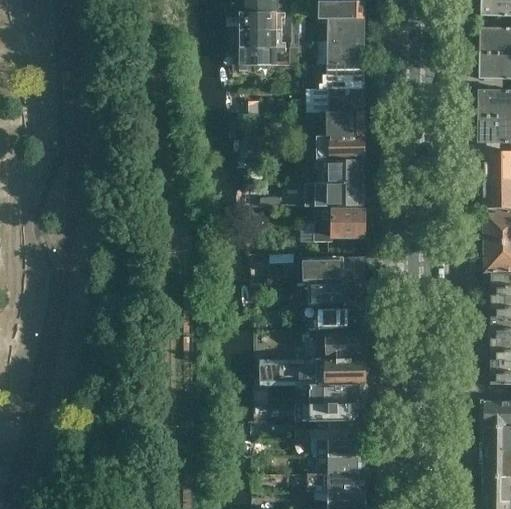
[(276,6),(276,0),(239,0),(239,11),(284,11),(284,6),(276,6)]
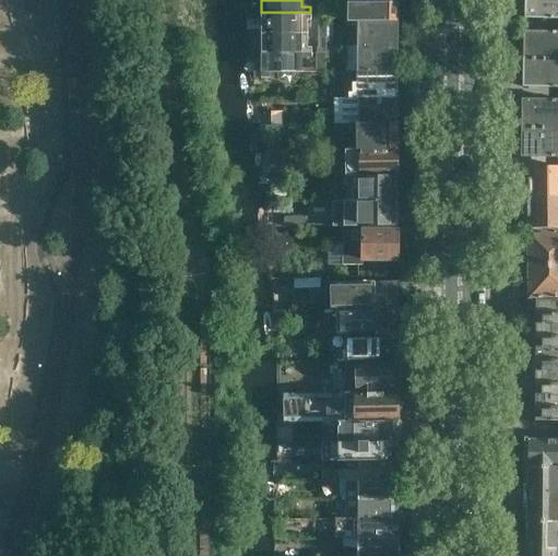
[(396,19),(396,0),(346,0),(347,20),(357,19),(396,19)]
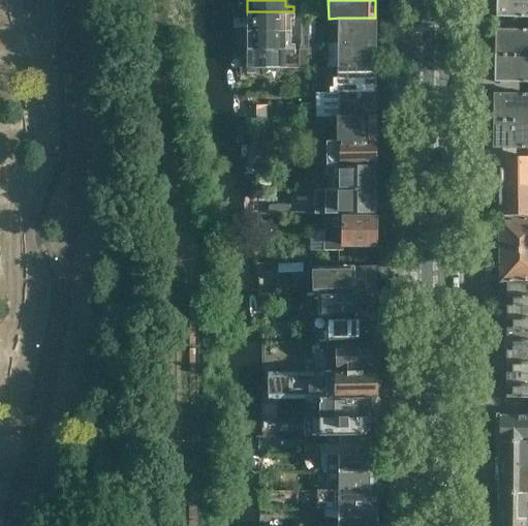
[(494,0),(496,2),(495,14),(527,16),(527,0),(494,0)]
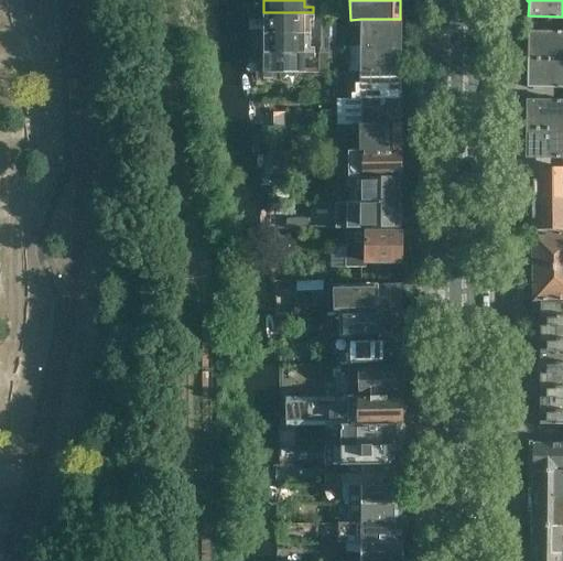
[(310,31),(310,17),(313,17),(313,12),(263,12),(263,31),(310,31)]
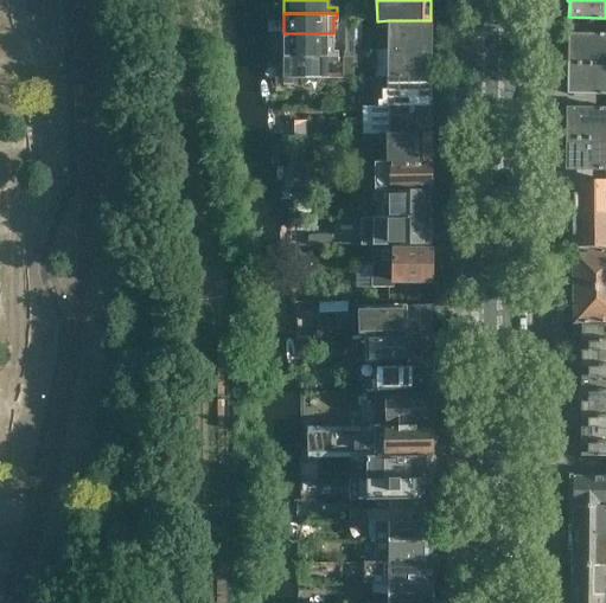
[(431,47),(431,20),(388,20),(388,47),(431,47)]
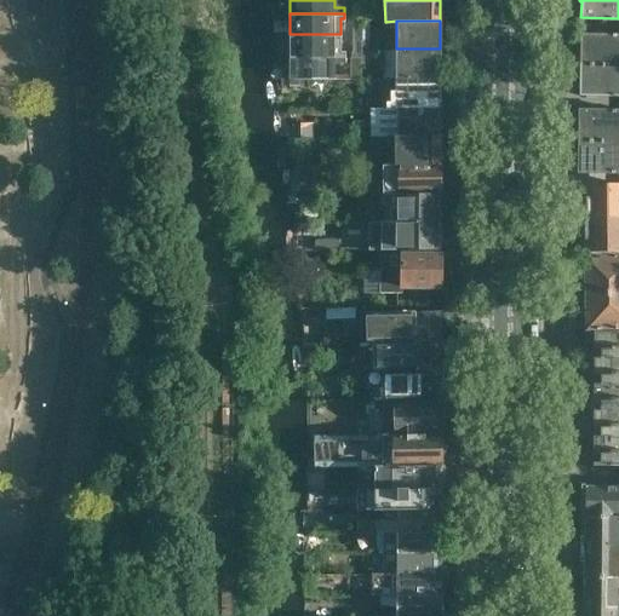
[(618,63),(618,32),(580,32),(580,46),(578,49),(578,56),(579,58),(579,63),(618,63)]
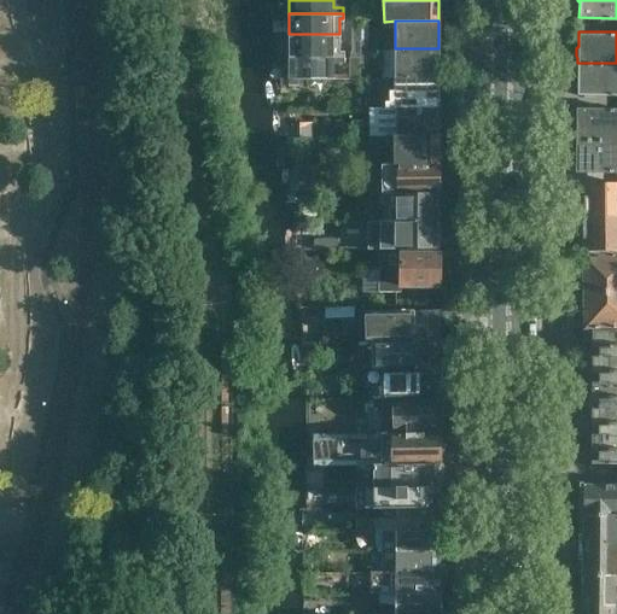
[(339,50),(339,34),(289,34),(289,56),(343,56),(343,50),(339,50)]
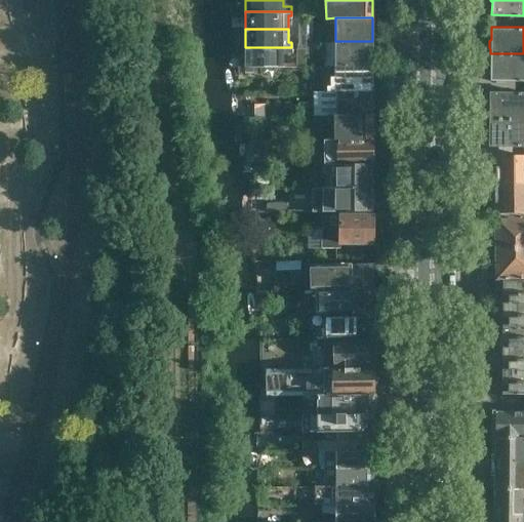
[(372,65),(372,41),(335,41),(335,65),(372,65)]
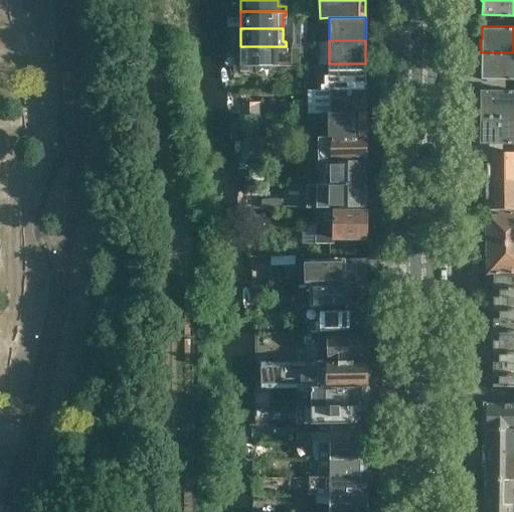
[(286,50),(286,46),(240,46),(240,64),(301,64),(301,51),(301,46),(293,46),(293,47),(291,47),(291,57),(278,58),(278,50),(286,50)]
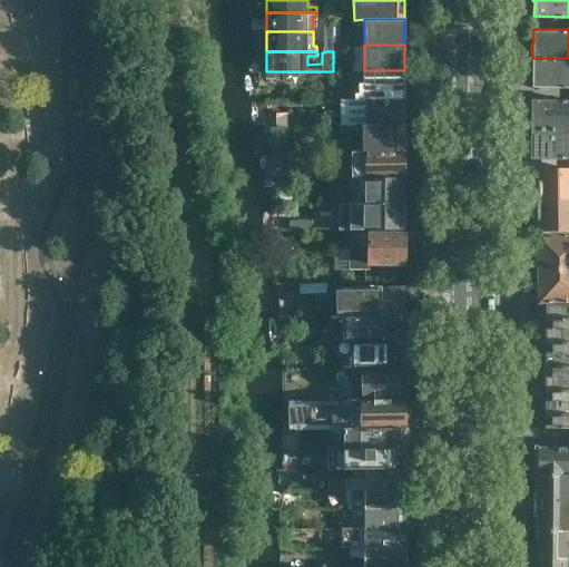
[(568,58),(532,58),(532,61),(530,64),(530,70),(532,72),(532,86),(568,86),(568,58)]
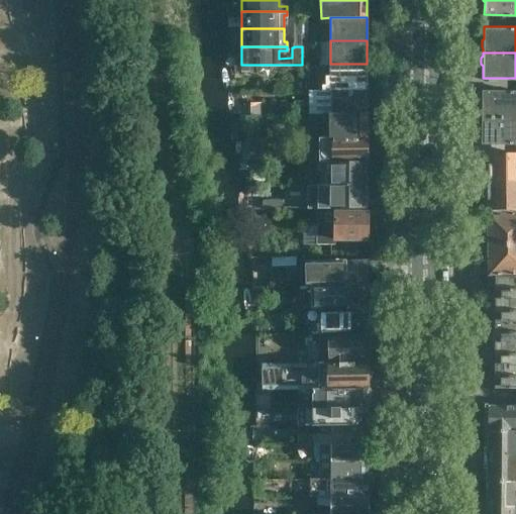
[(367,64),(330,64),(318,64),(318,89),(368,89),(367,64)]
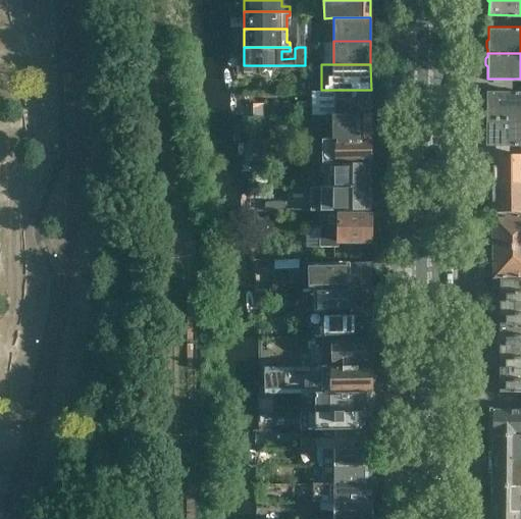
[(371,114),(371,90),(321,90),(321,115),(371,114)]
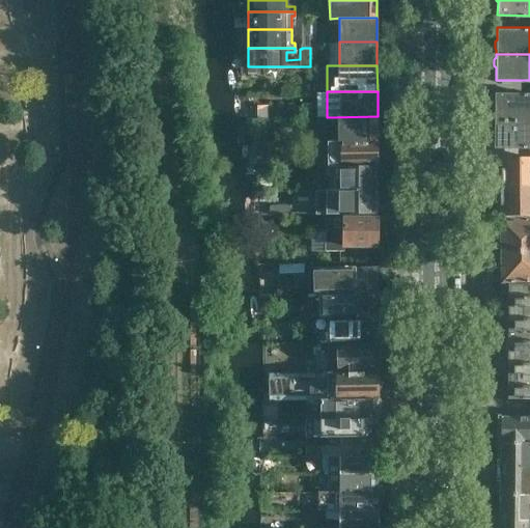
[(529,119),(529,92),(496,92),(496,105),(494,107),(494,113),(495,115),(495,119),(529,119)]
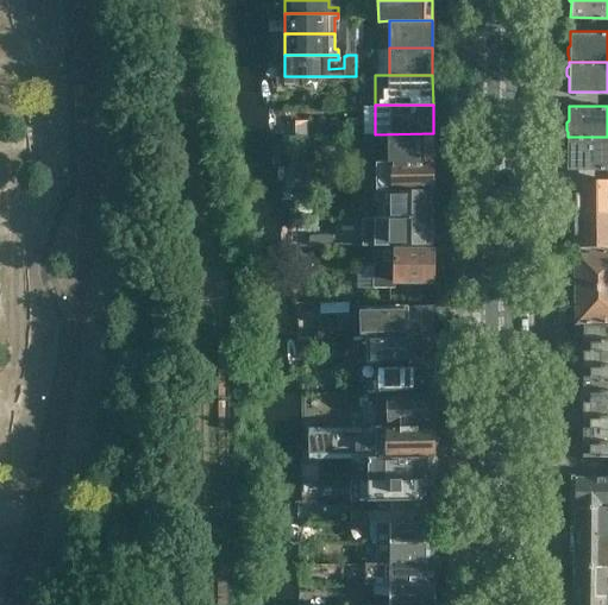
[(433,161),(433,133),(375,134),(375,161),(433,161)]
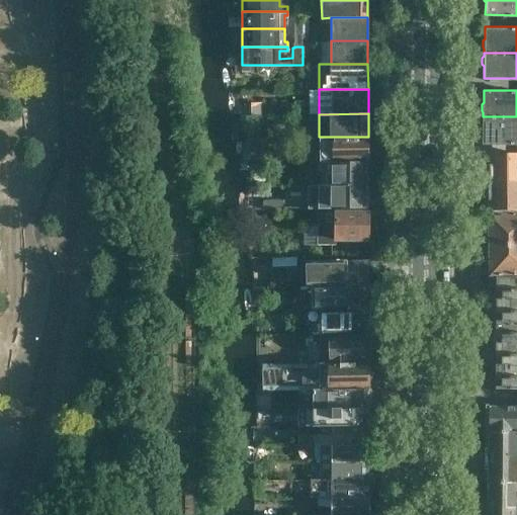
[(516,116),(483,116),(483,119),(482,121),(481,127),(483,130),(483,142),(516,142),(516,116)]
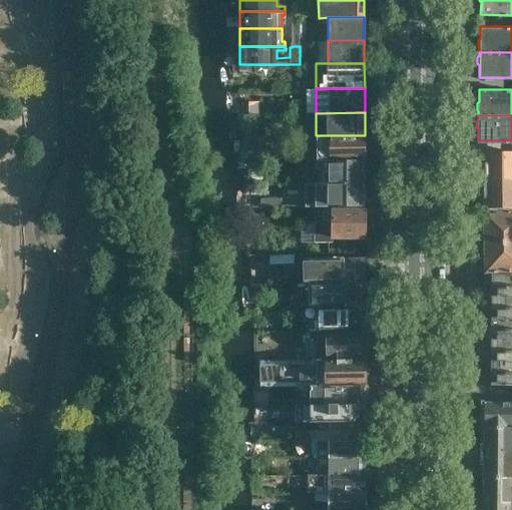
[(281,135),(281,122),(265,122),(265,135),(281,135)]
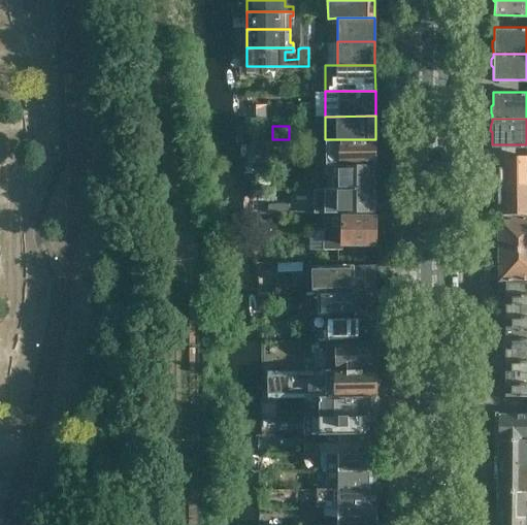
[(375,163),(375,139),(325,139),(325,163),(372,163),(375,163)]
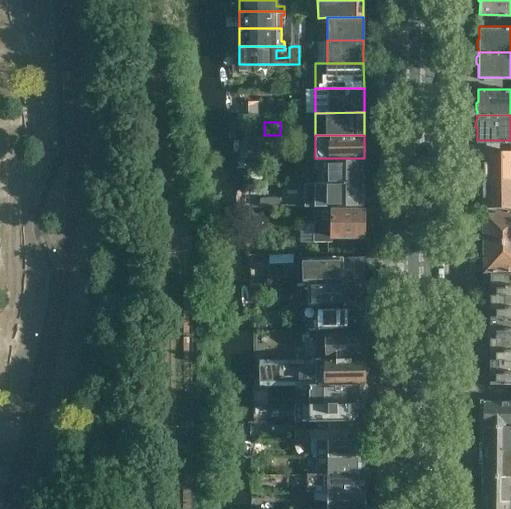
[(510,151),(480,152),(480,165),(477,165),(477,178),(510,177),(510,151)]
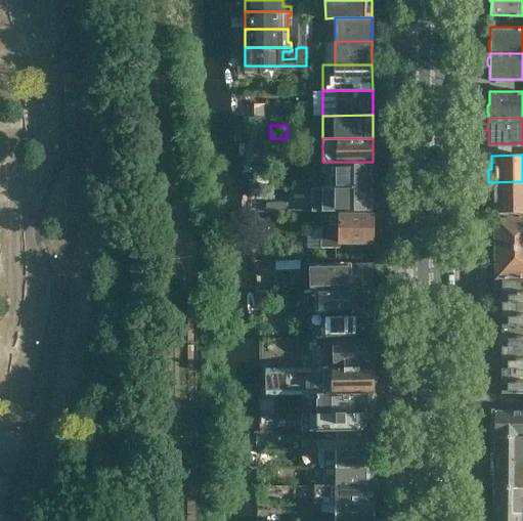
[(372,174),(369,172),(369,162),(322,162),(322,173),(332,173),(332,186),(369,186),(369,183),(372,181),(372,174)]
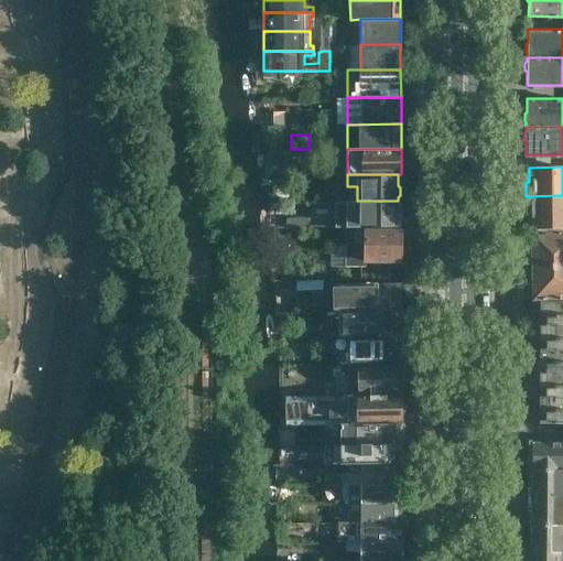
[(562,224),(562,195),(526,196),(526,212),(530,212),(530,225),(562,224)]
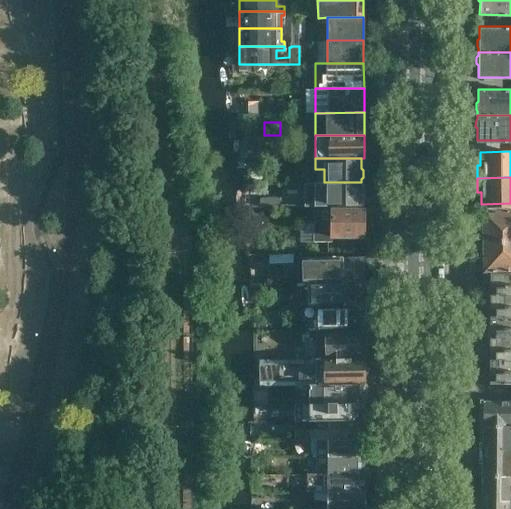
[(363,194),(363,187),(361,185),(361,182),(324,182),(324,195),(315,195),(315,205),(362,205),(361,196),(363,194)]
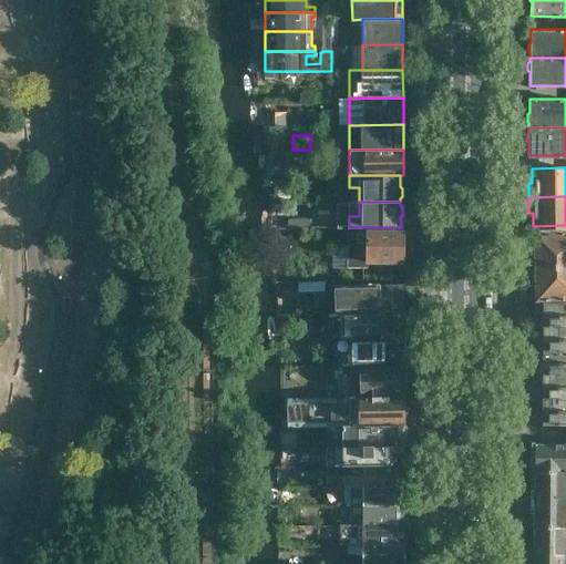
[(349,227),(345,227),(345,280),(402,277),(401,227),(349,227)]
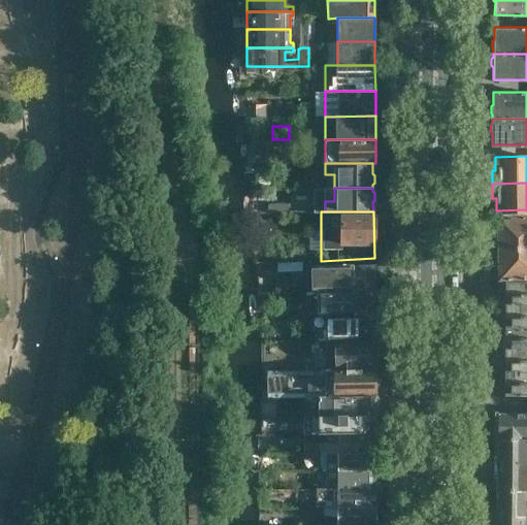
[(526,216),(497,217),(497,227),(493,232),(494,249),(526,248),(526,216)]
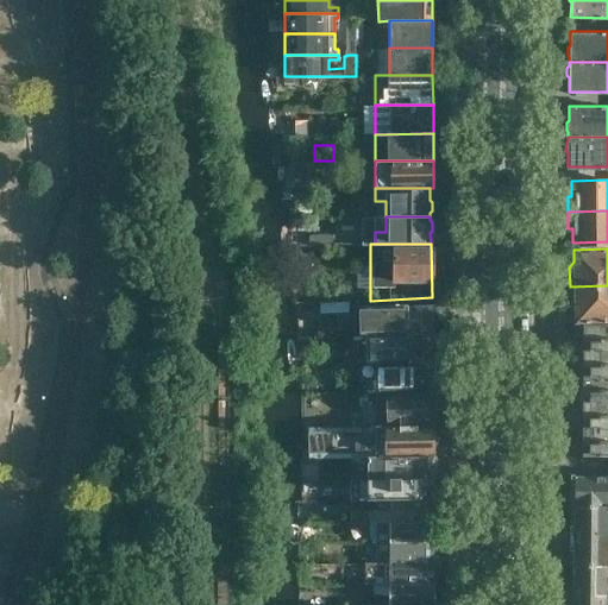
[(607,285),(570,287),(570,306),(575,310),(575,322),(583,322),(607,321),(607,285)]
